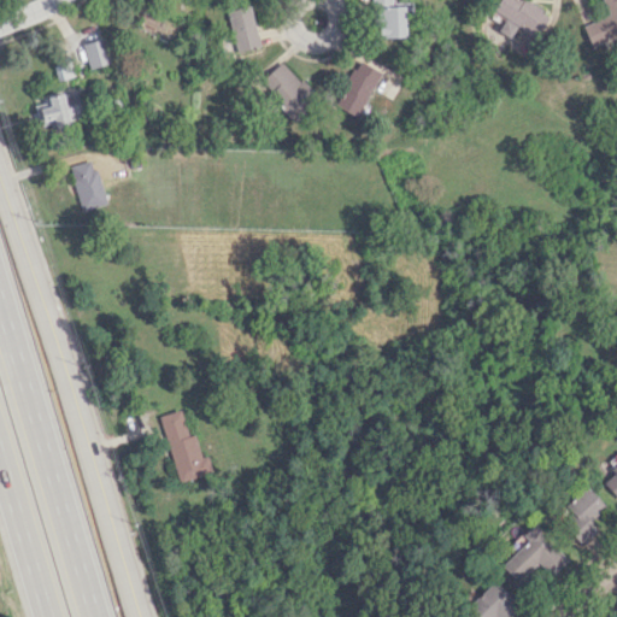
[(405,36),(404,5),(392,5),(391,0),(371,0),(374,37),(405,36)]
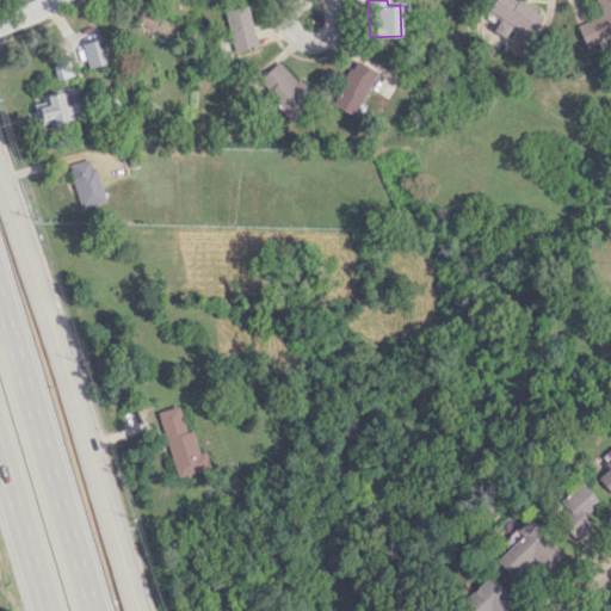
[(532,36),(544,14),(519,0),(493,0),(488,11),(500,17),(493,30),(506,38),(513,25),(532,36)]
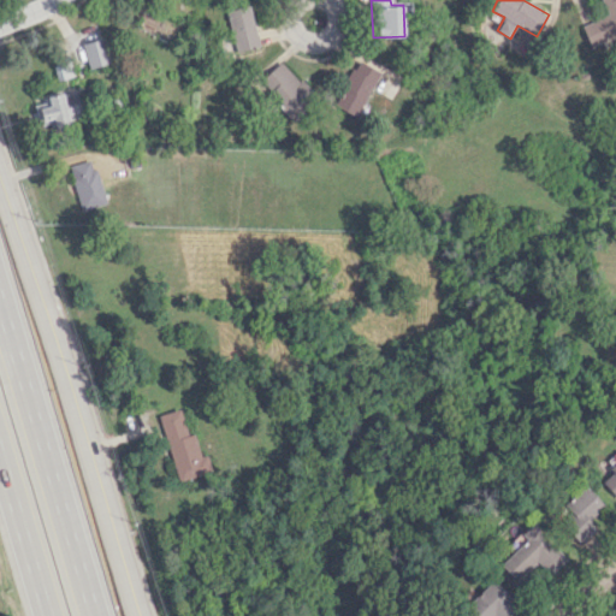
[(580,25),(590,48),(615,36),(615,35),(614,29),(615,27),(615,0),(599,0),(606,15),(580,25)]
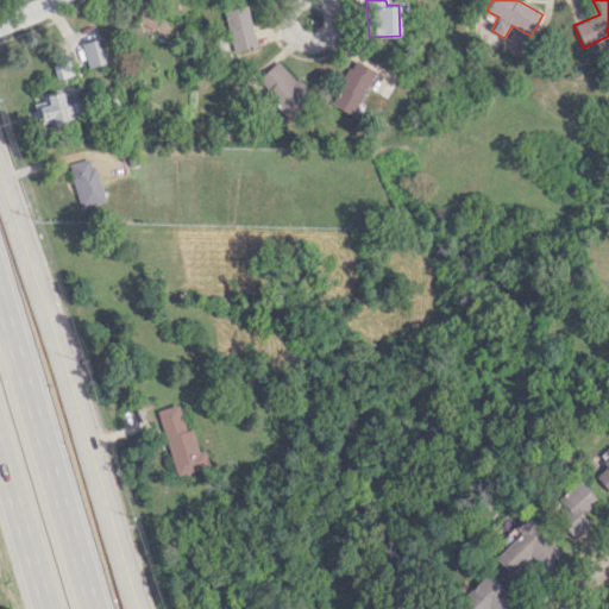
[(255,48),(249,6),(225,8),(231,50),(255,48)]
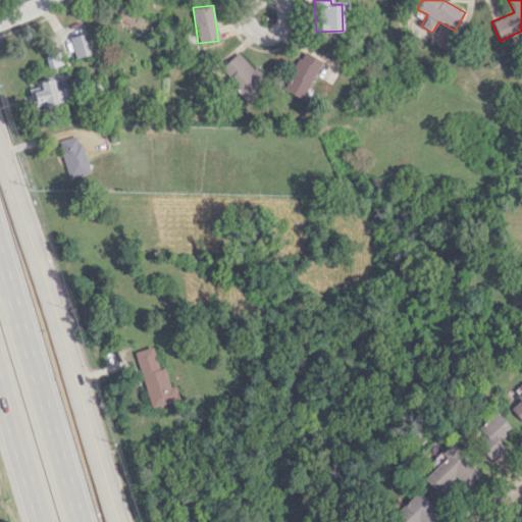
[(93,52),(87,32),(68,37),(74,57),(93,52)]
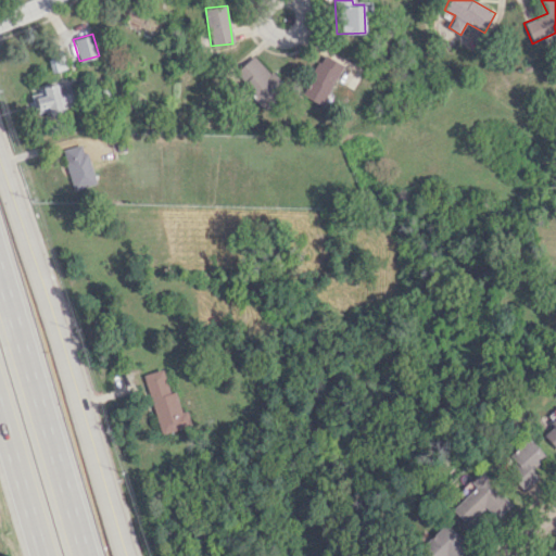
[(234,73),(265,106),(286,88),(254,54),(234,73)]
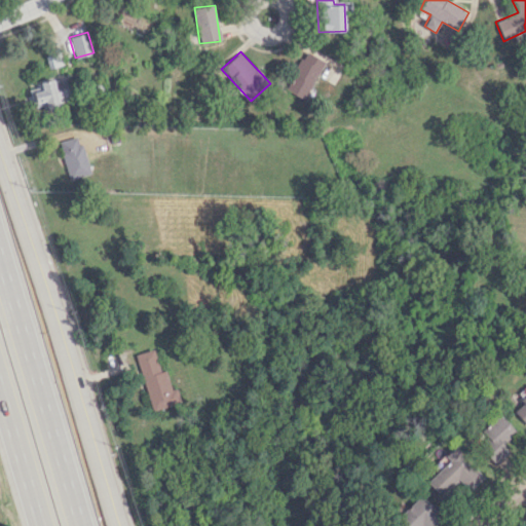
[(288,92),(308,99),(321,58),(300,51),(288,92)]
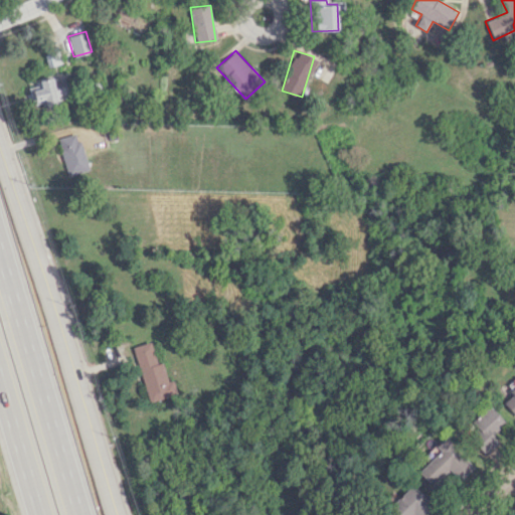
[(26,84),(31,108),(57,103),(56,100),(67,98),(62,76),(26,84)]
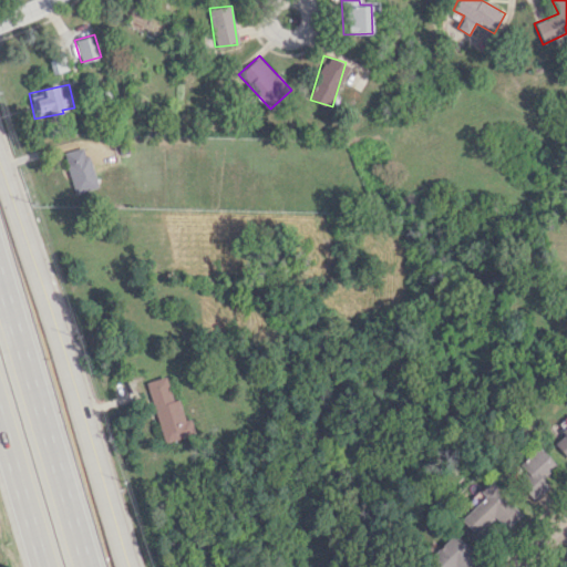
[(64,152),(66,162),(64,162),(74,194),(98,186),(88,155),(84,156),(82,146),(64,152)]
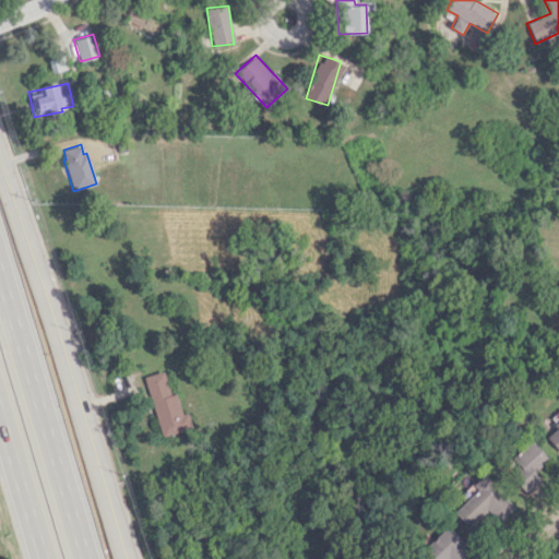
[(162,369),(169,394),(174,392),(181,414),(186,413),(190,427),(161,437),(142,376),(162,369)]
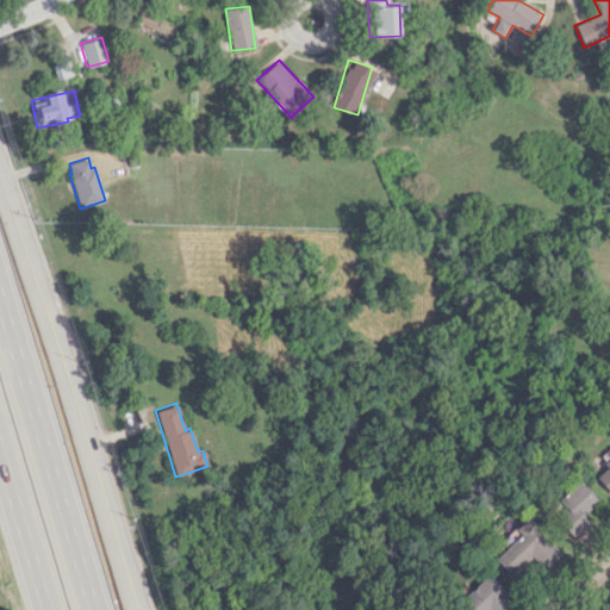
[(609,458),(604,464),(608,467),(597,477),(609,490),(609,458)]
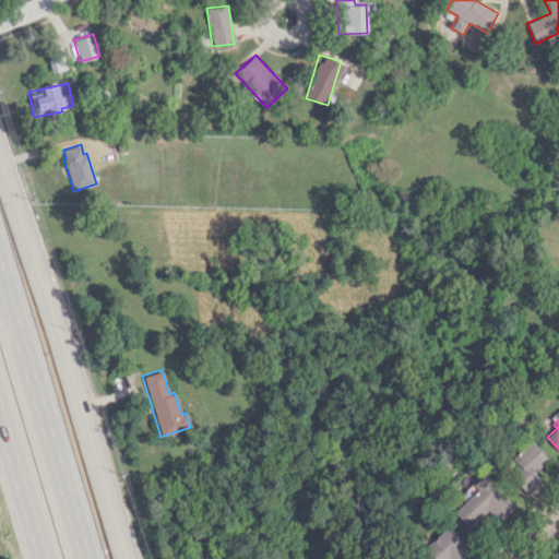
[(530,439),(511,456),(518,463),(508,473),(527,494),(542,479),(535,472),(548,459),(530,439)]
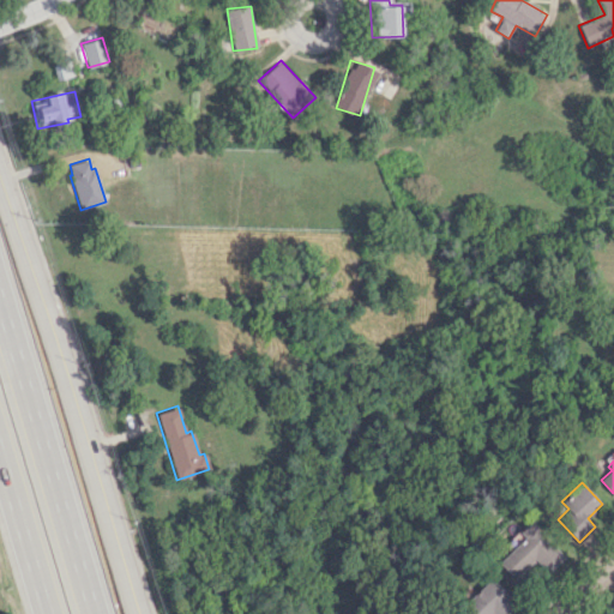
[(499,561),(512,576),(535,555),(549,571),(565,557),(530,521),(519,531),(525,537),(499,561)]
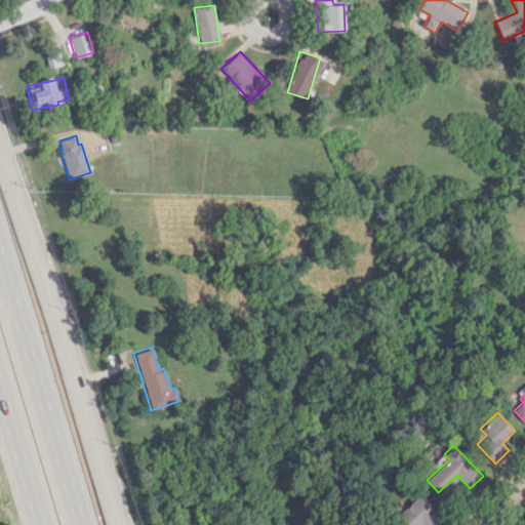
[(430,524),(440,516),(419,494),(396,516),(399,519),(392,524),(430,524)]
